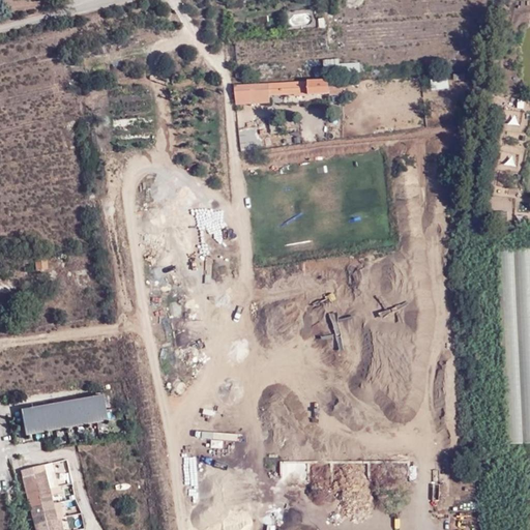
[(235,85),(238,105),(269,102),(269,94),(294,93),(294,96),(329,93),(328,80),(313,81),(235,85)]
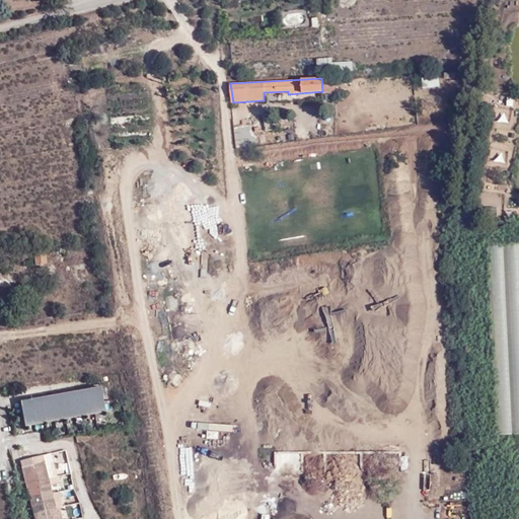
[(45,249),(21,251),(22,258),(33,256),(34,265),(46,264),(45,249)]
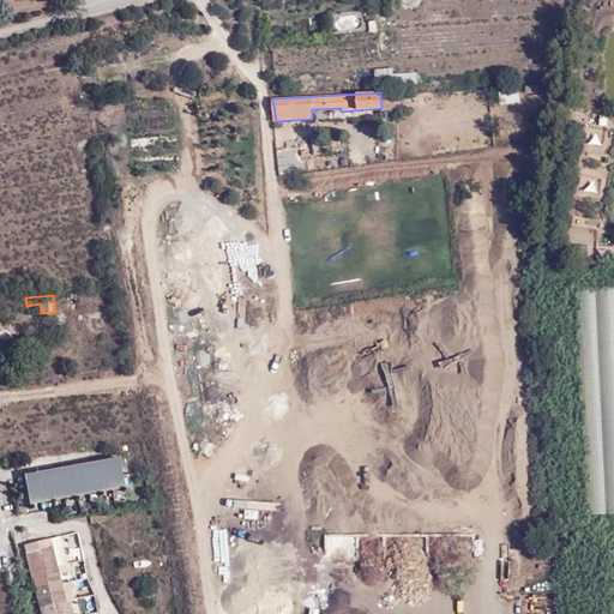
[(26,503),(121,486),(115,457),(22,474),(26,503)]
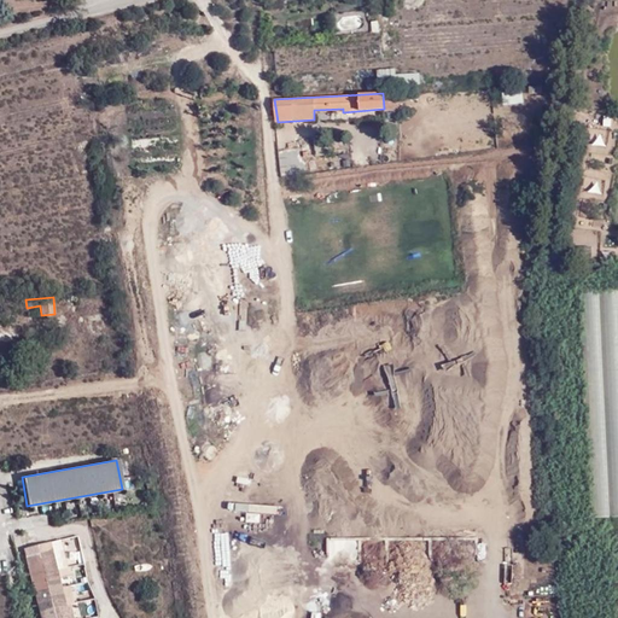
[(51,514),(51,523),(62,522),(60,512),(51,514)]
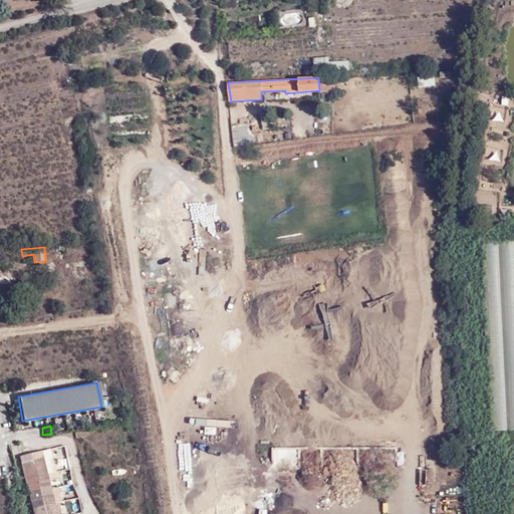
[(50,481),(60,479),(58,471),(49,473),(50,481)]
